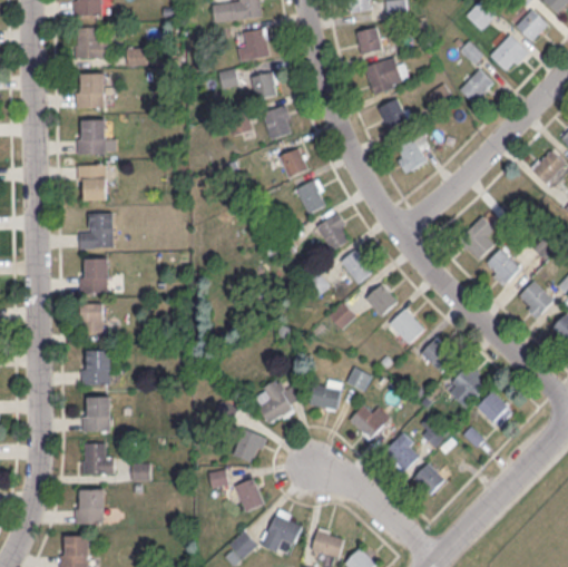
[(99,0),(99,16),(72,16),(72,0),(99,0)]
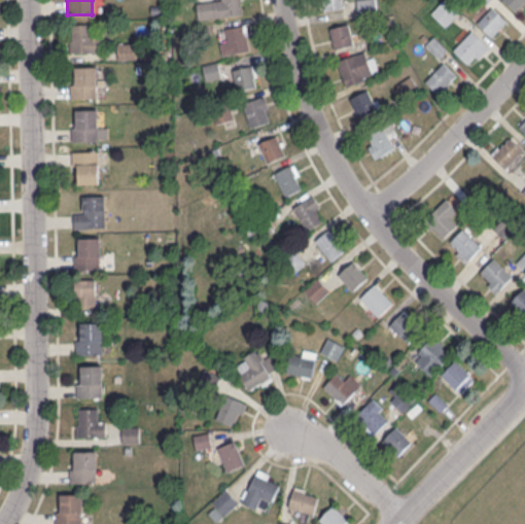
[(195,5),(197,22),(241,16),(239,0),(218,0),(219,2),(195,5)]
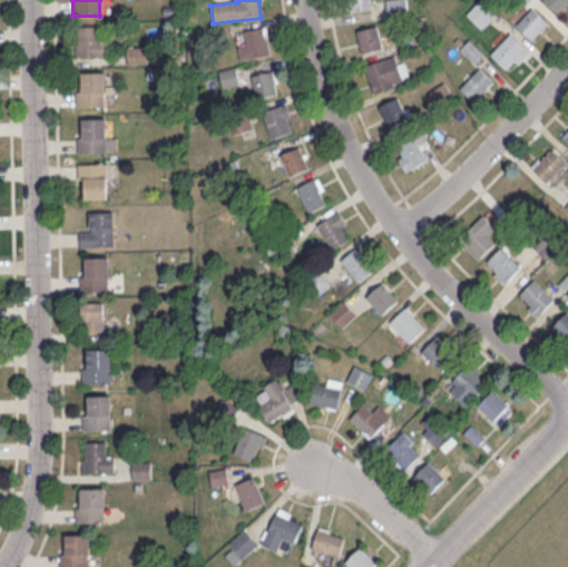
[(369,11),(368,0),(344,0),(345,13),(369,11)]
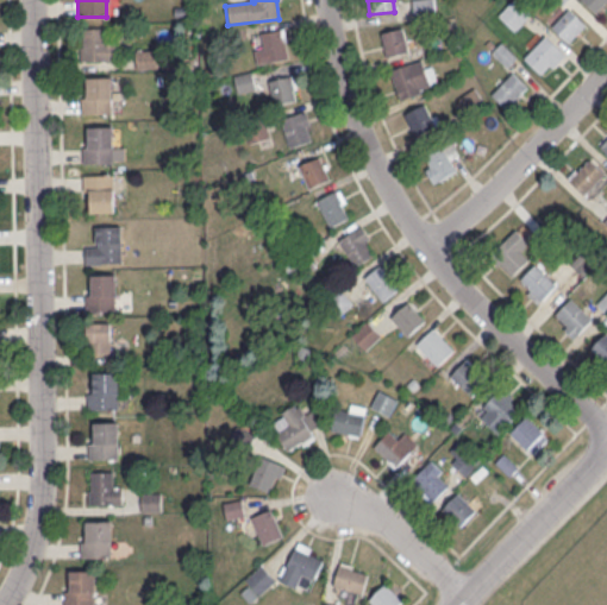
[(580,0),(606,0),(594,14),(580,0)]
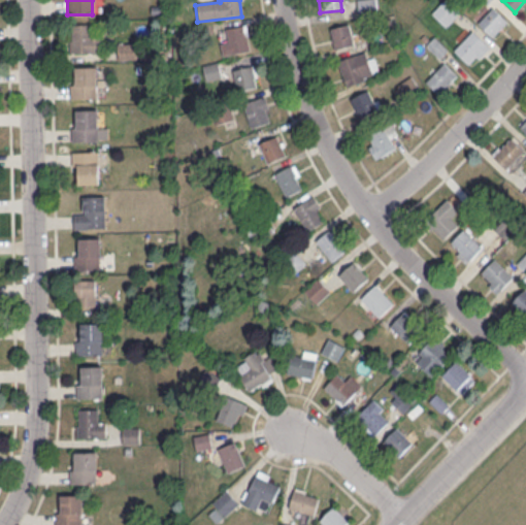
[(445,30),(458,14),(444,1),(429,17),(445,30)]
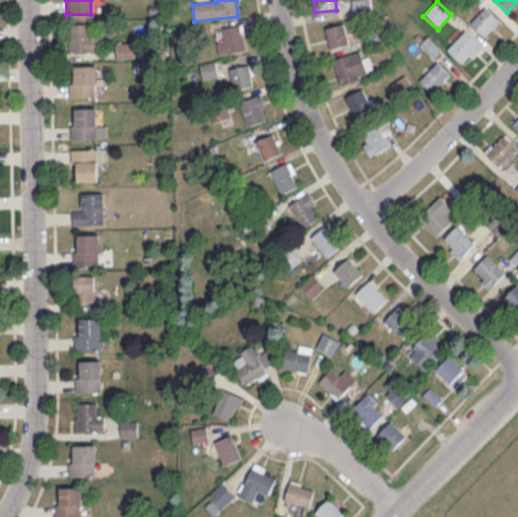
[(468,26),(484,41),(500,22),(483,9),(468,26)]
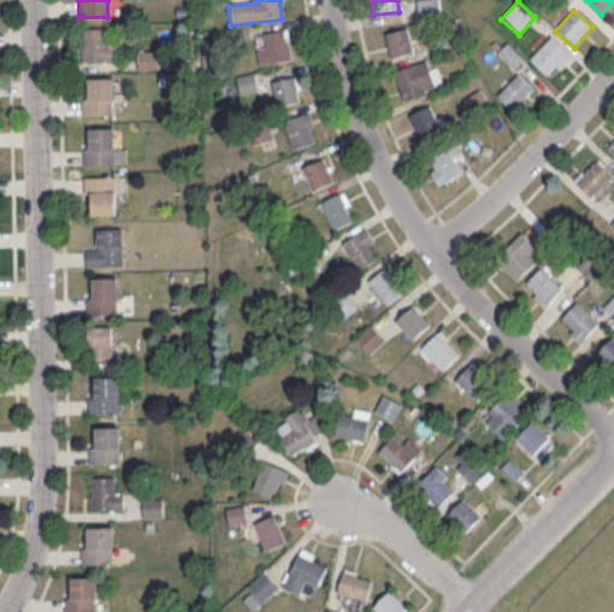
[(82,30),(104,30),(105,46),(113,46),(113,63),(80,64),(78,48),(82,48),(82,30)]
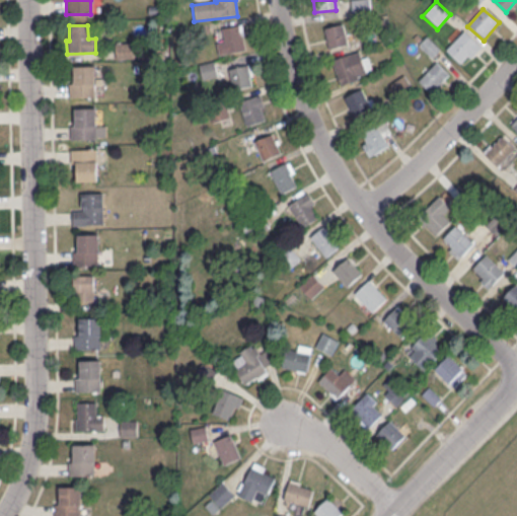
[(322,30),(327,52),(348,47),(342,25),(322,30)]
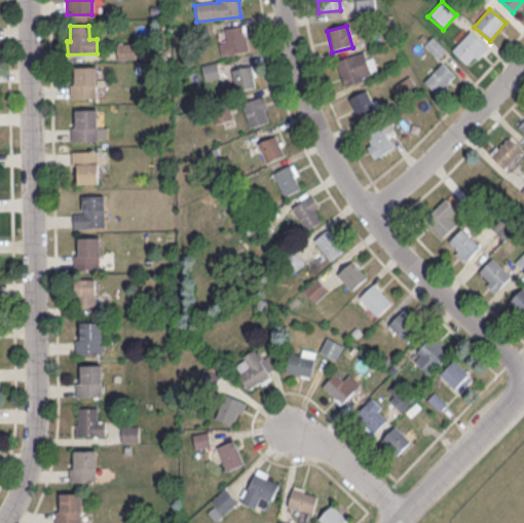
[(217,44),(220,58),(248,52),(242,28),(224,31),(226,42),(217,44)]
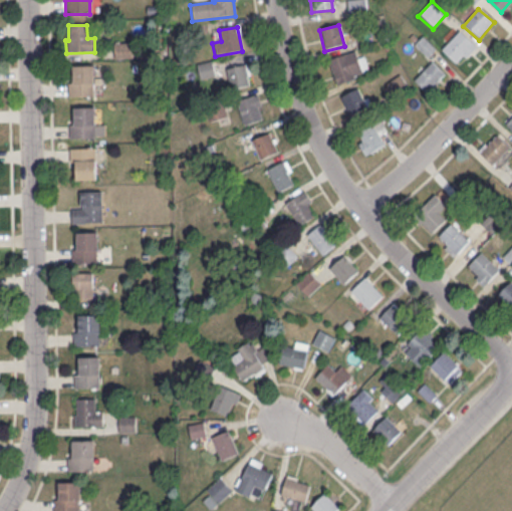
[(441,50),(459,31),(475,47),(464,58),(462,56),(455,63),(441,50)]
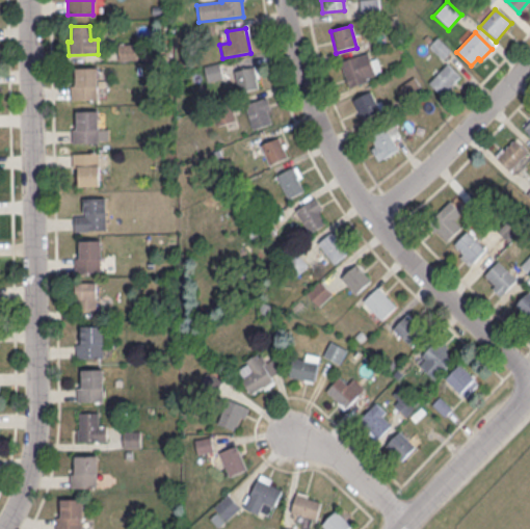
[(427,48),(441,60),(449,52),(436,40),(427,48)]
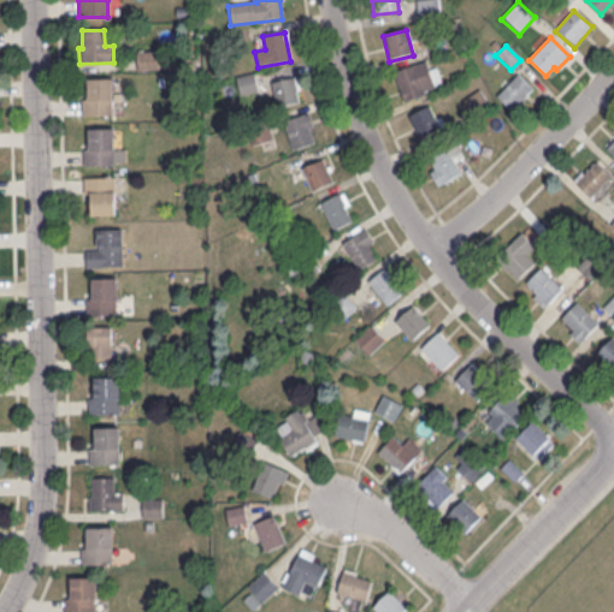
[(435,70),(429,71),(426,63),(393,73),(402,104),(442,90),(435,70)]
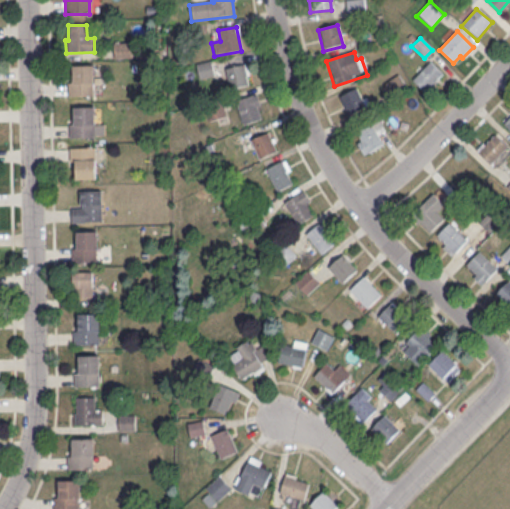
[(194,67),(198,81),(214,77),(209,62),(194,67)]
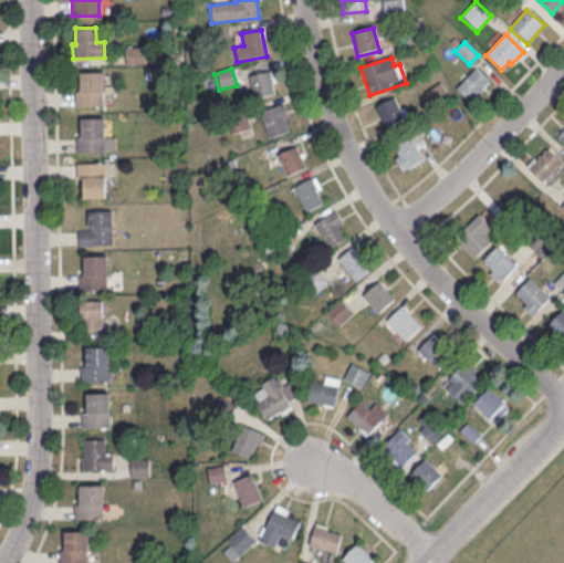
[(456,90),(474,70),(488,83),(469,103),(456,90)]
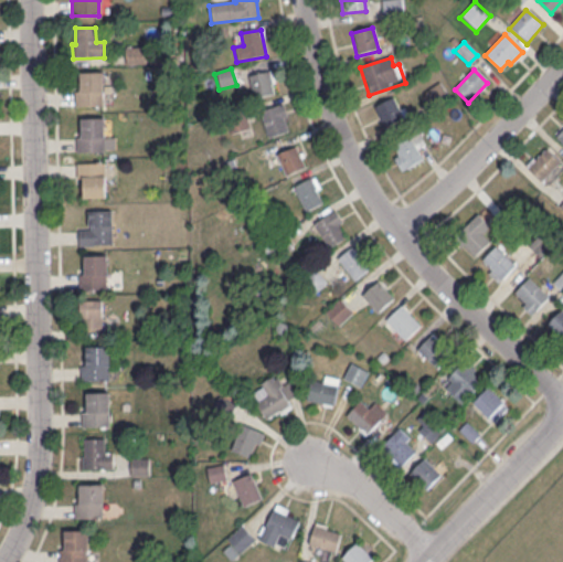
[(78,73),(102,73),(102,93),(101,93),(101,108),(74,108),(74,93),(80,93),(78,73)]
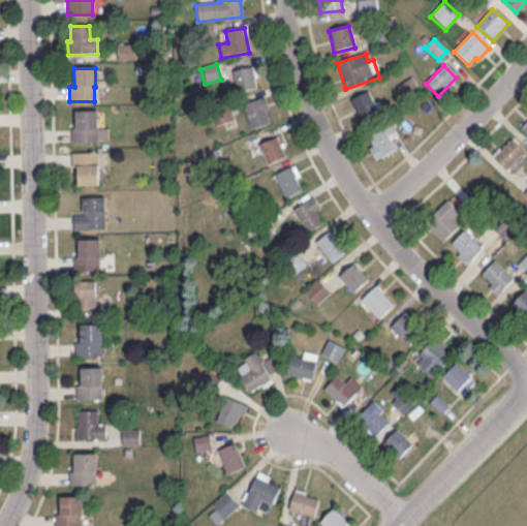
[(233,71),(236,93),(256,90),(253,68),(233,71)]
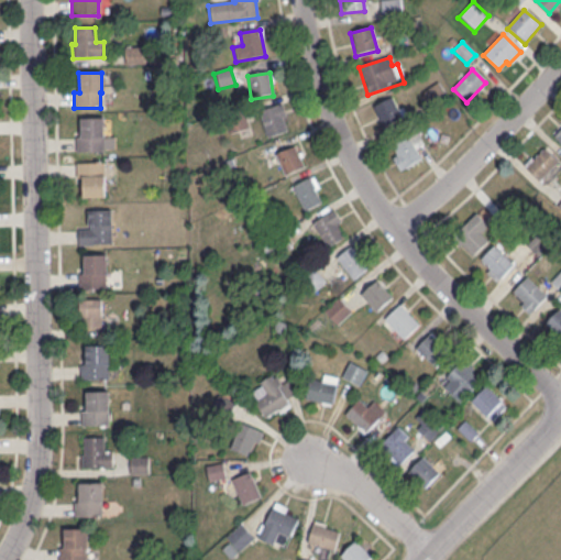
[(371,108),(382,130),(402,121),(391,99),(371,108)]
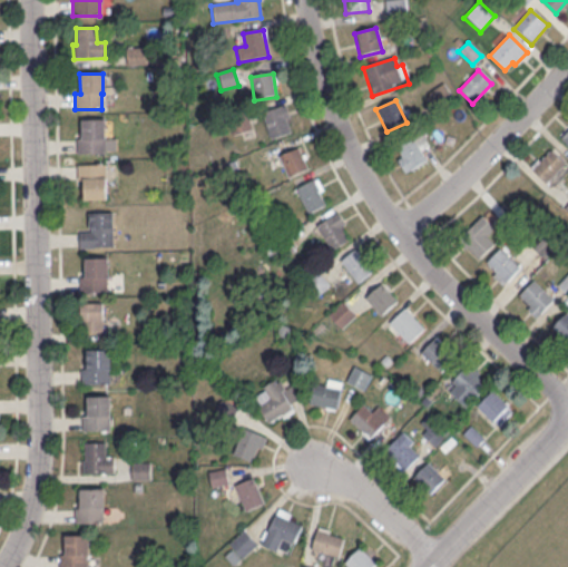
[(262,114),(270,140),(293,134),(284,107),(262,114)]
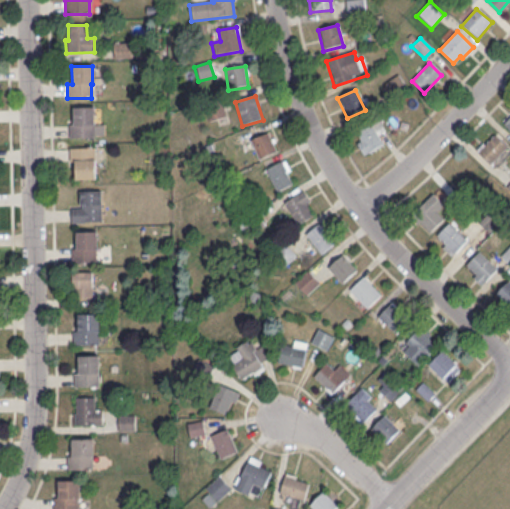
[(73,108),(93,107),(93,126),(92,126),(92,139),(68,140),(68,126),(73,125),(73,108)]
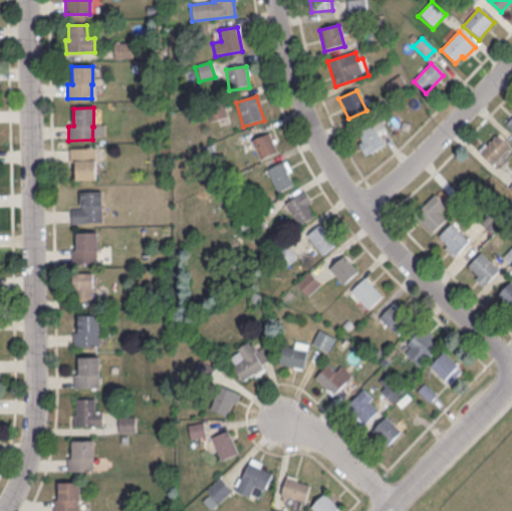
[(387,133),(375,120),(353,141),(368,158),(382,144),(379,140),(387,133)]
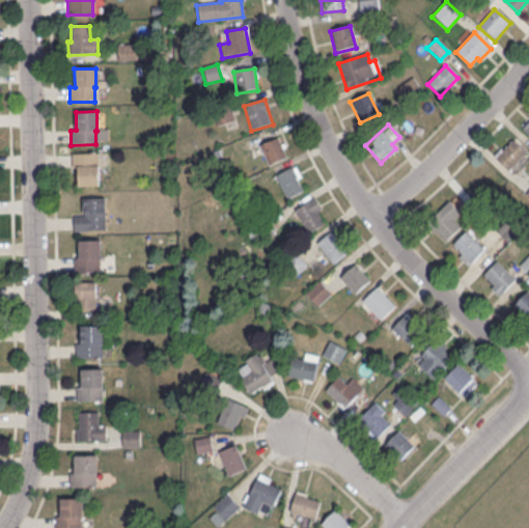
[(258,146),(268,167),(286,159),(277,138),(258,146)]
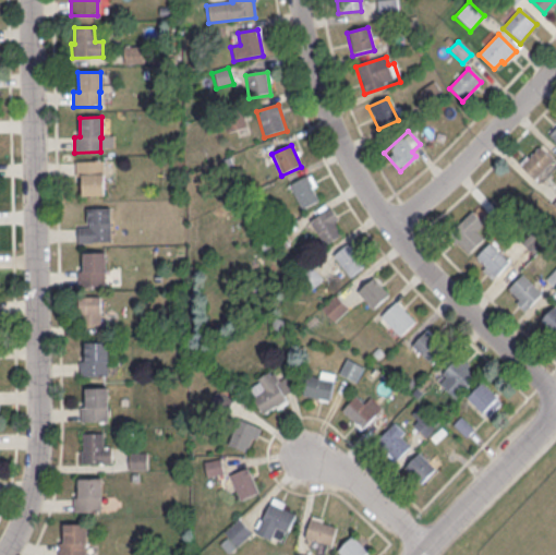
[(520,168),(539,148),(552,160),(533,180),(520,168)]
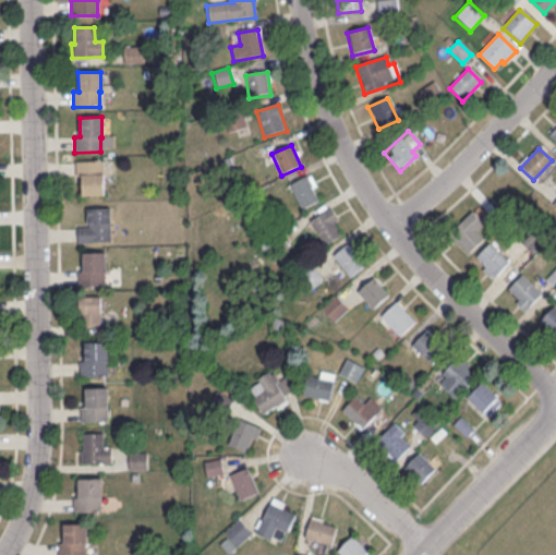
[(81,196),(103,196),(103,176),(100,176),(100,161),(74,161),(74,178),(80,177),(81,196)]
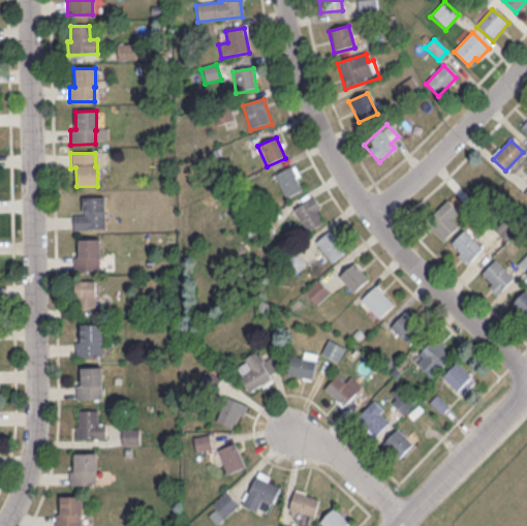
[(274,175),(283,199),(303,192),(292,167),(274,175)]
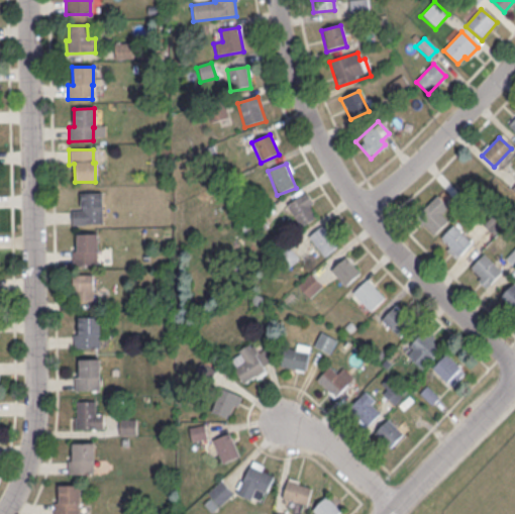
[(79,194),(101,194),(101,225),(71,225),(71,211),(81,211),(81,208),(79,208),(79,194)]
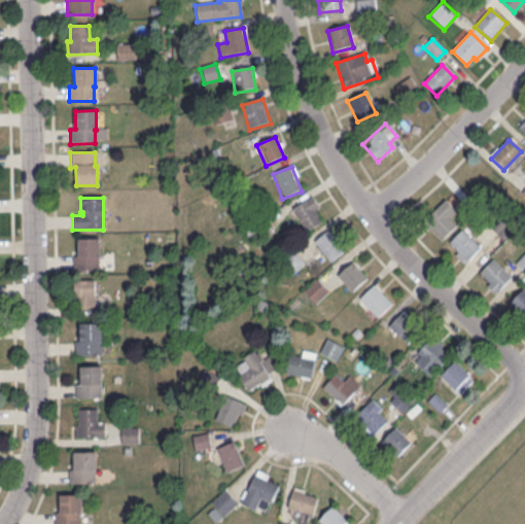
[(305,233),(325,220),(312,198),(291,210),(305,233)]
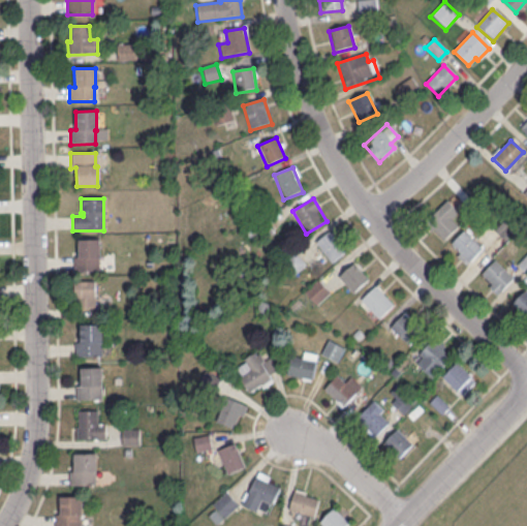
[(458,227),(451,221),(458,214),(446,202),(425,222),(443,242),(458,227)]
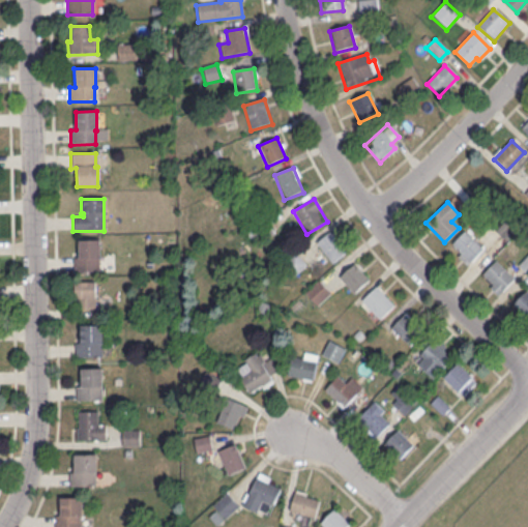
[(466,267),(482,250),(464,232),(447,250),(466,267)]
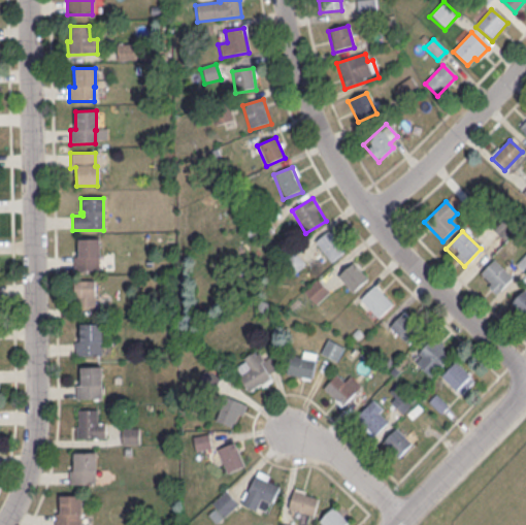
[(344,252),(329,232),(314,243),(329,264),(344,252)]
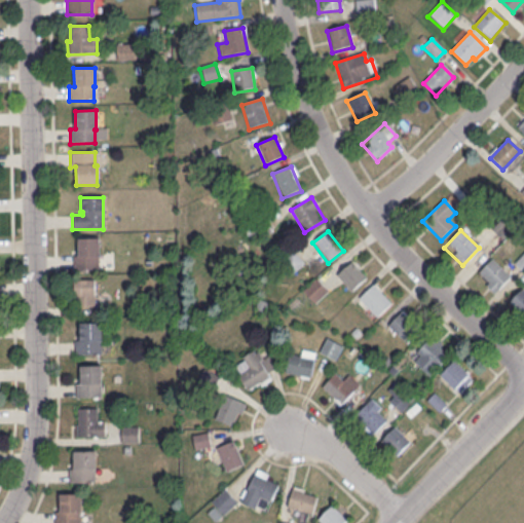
[(77,238),(99,238),(99,257),(97,257),(98,271),(73,271),(72,257),(77,257),(77,238)]
